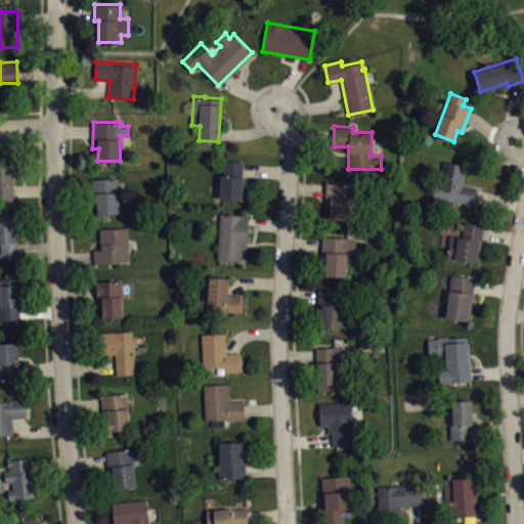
[(219,199),(248,201),(250,201),(252,179),(244,179),(245,161),(223,159),(222,175),(221,175),(219,199)]
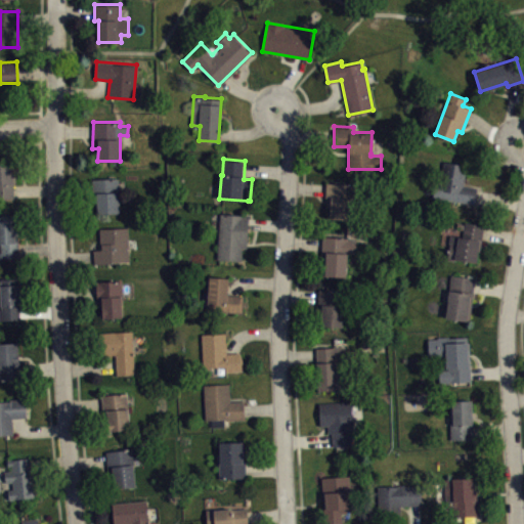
[(0,161),(14,161),(15,183),(13,183),(14,199),(0,199),(0,161)]
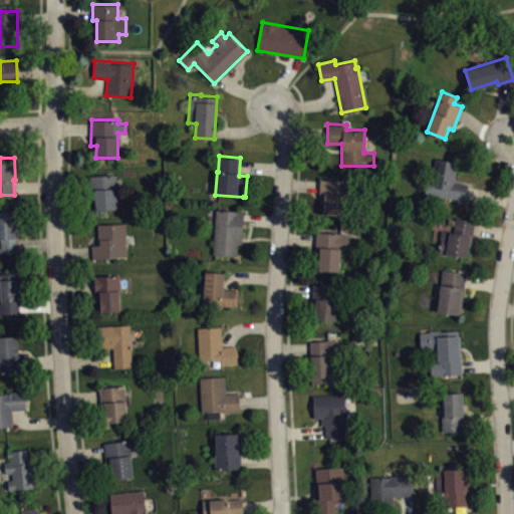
[(466,199),(424,192),(426,179),(433,180),(436,158),(459,162),(456,181),(468,183),(466,199)]
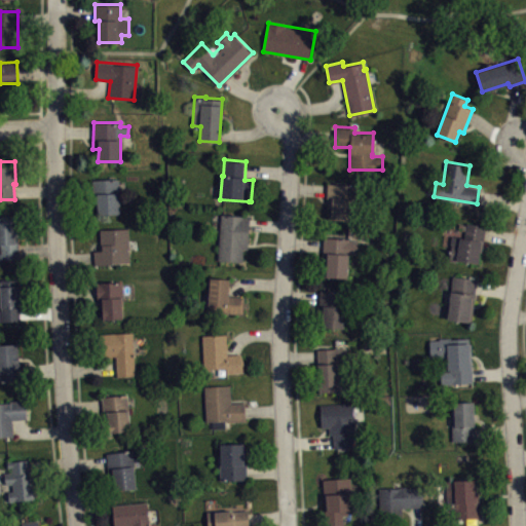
[(92,180),(120,179),(121,213),(98,214),(98,203),(94,203),(92,180)]
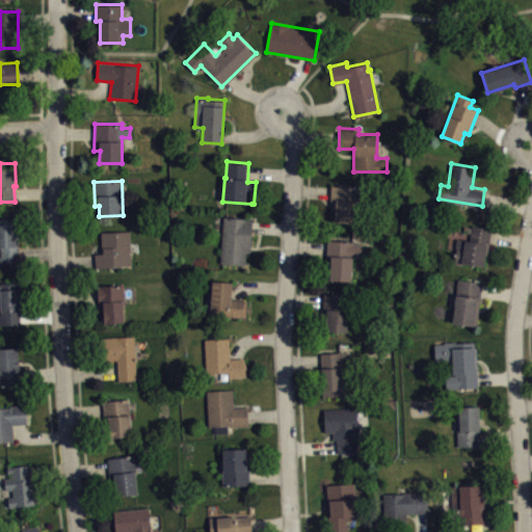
[(331,185),(362,187),(361,202),(357,202),(355,224),(334,223),(336,200),(330,200),(331,185)]
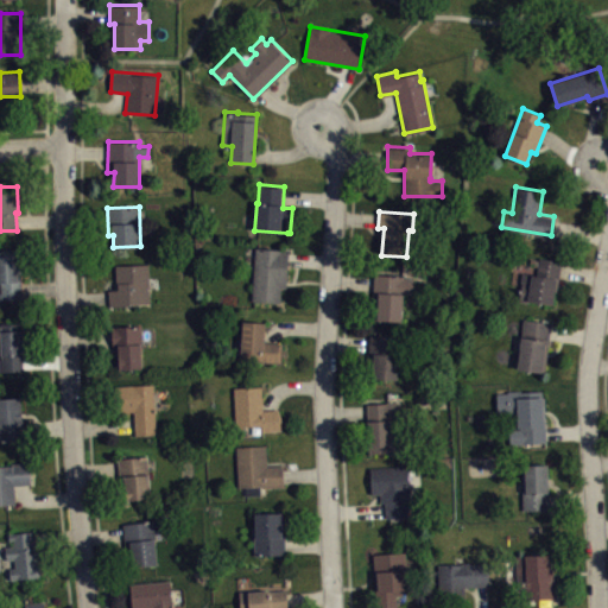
[(0,248),(19,247),(23,298),(0,298),(0,248)]
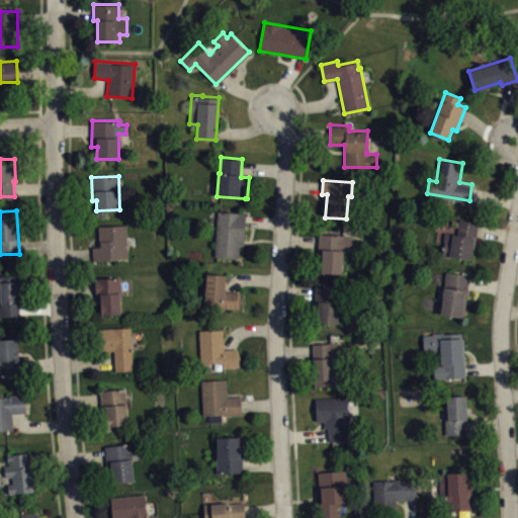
[(218,210),(214,256),(239,257),(240,244),(243,245),(245,211),(218,210)]
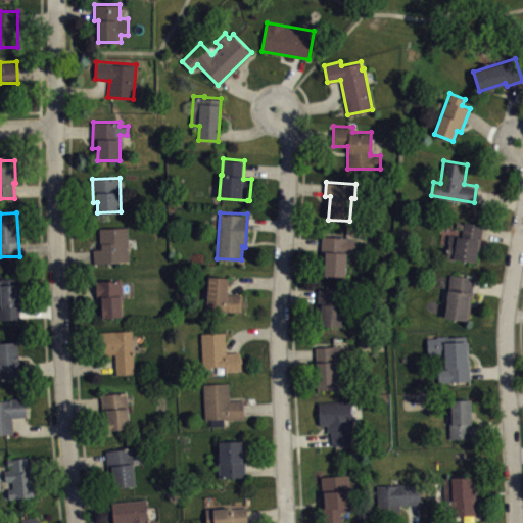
[(445,256),(476,262),(482,225),(464,222),(462,236),(449,233),(445,256)]
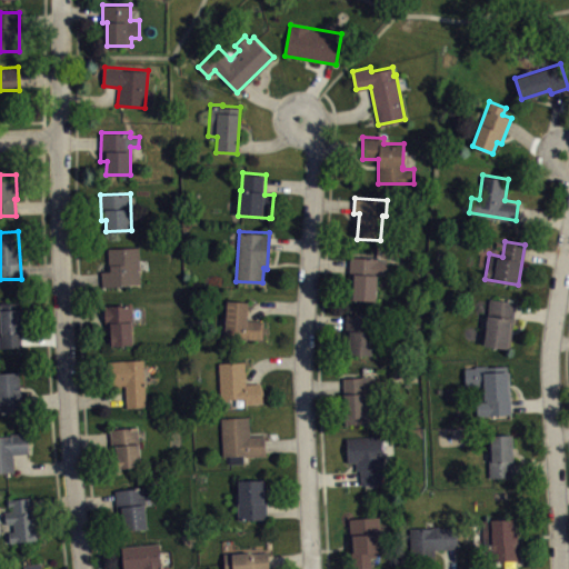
[(108,248),(139,246),(140,283),(102,286),(101,271),(109,270),(108,248)]
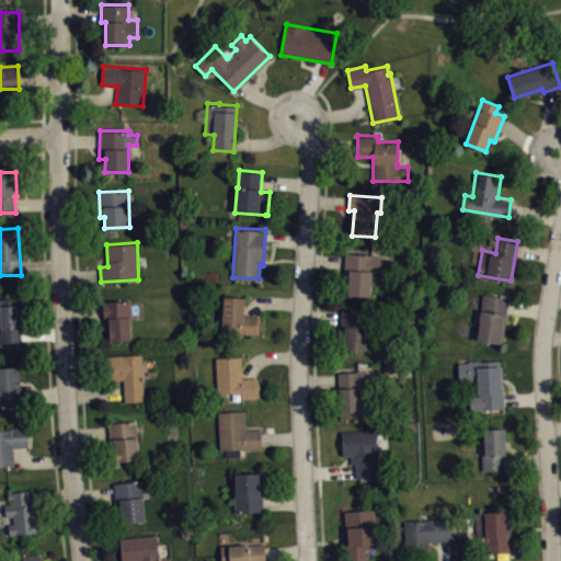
[(347,294),(369,296),(371,270),(382,270),(382,256),(371,255),(371,254),(346,252),(344,281),(348,282),(347,294)]
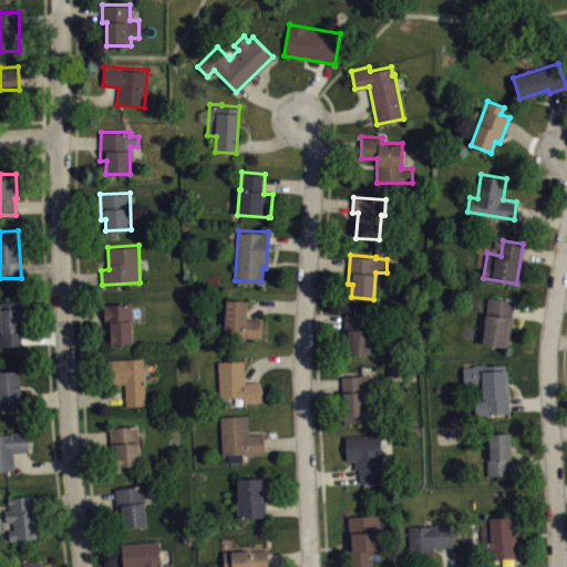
[(482,343),(507,347),(514,300),(488,297),(482,343)]
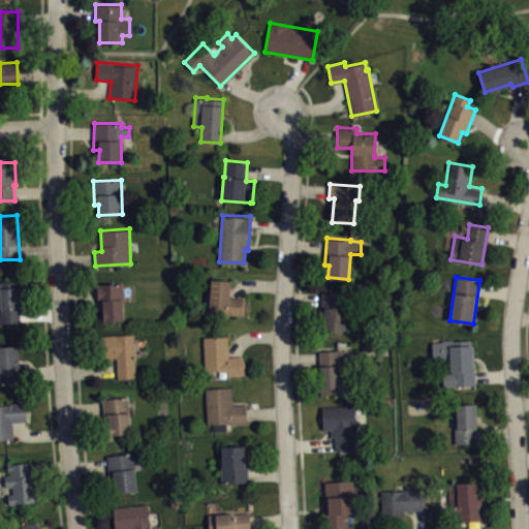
[(211,279),(232,280),(231,297),(246,298),(245,316),(209,314),(211,279)]
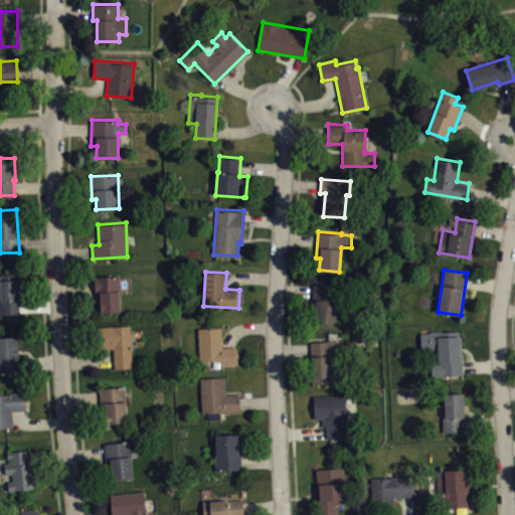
[(0,314),(20,314),(18,274),(0,274),(0,314)]
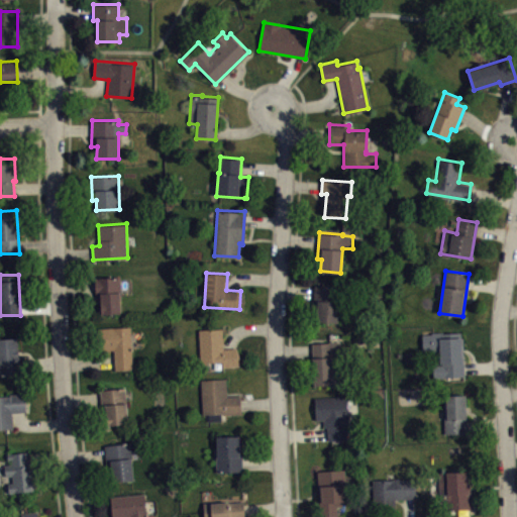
[(95,278),(120,277),(120,313),(101,313),(101,302),(97,302),(97,294),(95,294),(95,278)]
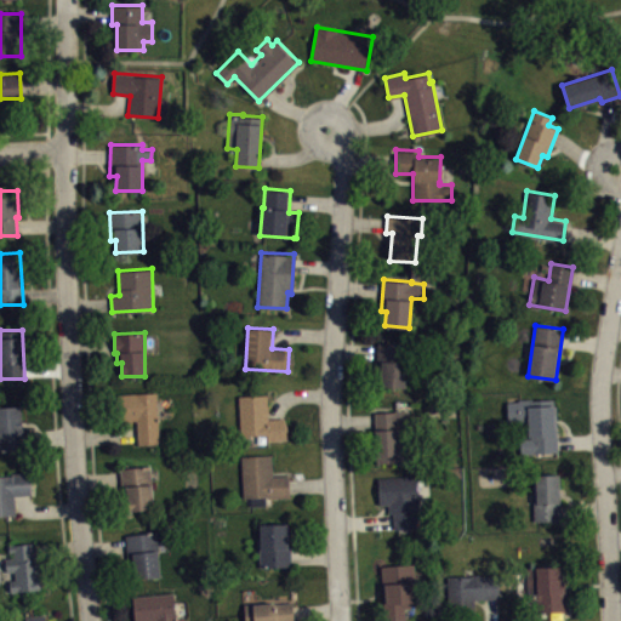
[(379,342),(377,372),(382,372),(381,386),(406,387),(409,343),(379,342)]
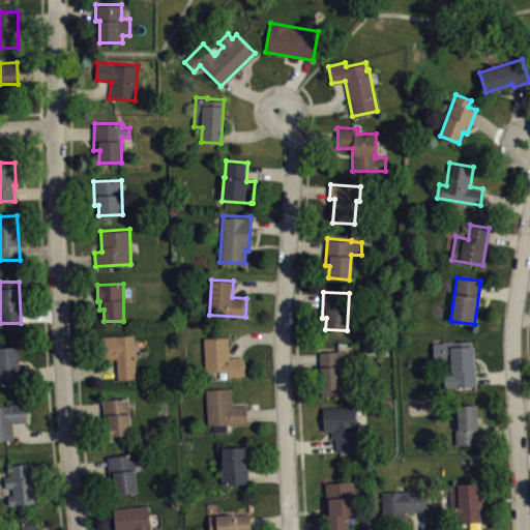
[(118,379),(136,378),(135,334),(99,336),(100,359),(117,358),(118,379)]
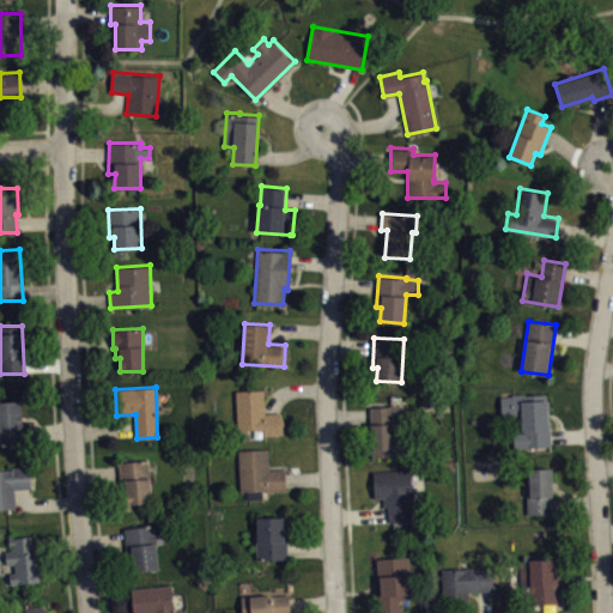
[(236,390),(263,389),(265,413),(281,412),(283,434),(263,434),(263,428),(237,430),(236,390)]
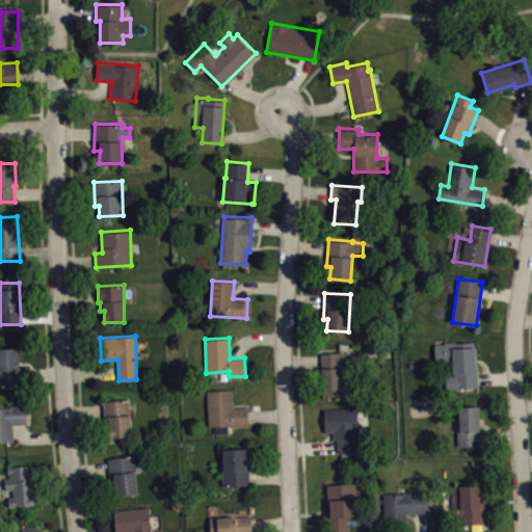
[(434,343),(444,343),(444,341),(456,340),(456,342),(474,341),(477,387),(446,389),(445,374),(452,374),(452,362),(434,362),(434,343)]
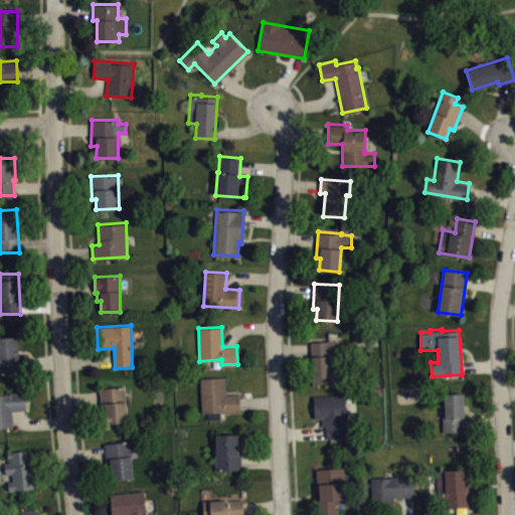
[(0,337),(18,336),(19,355),(25,354),(26,370),(0,371),(0,337)]
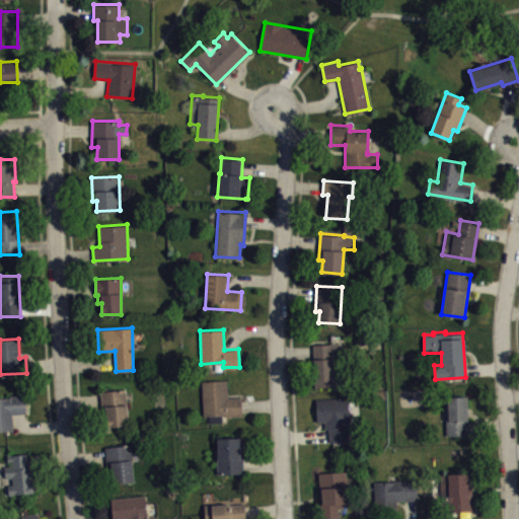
[(313,344),(315,386),(342,386),(342,354),(343,354),(342,342),(329,342),(329,344),(313,344)]
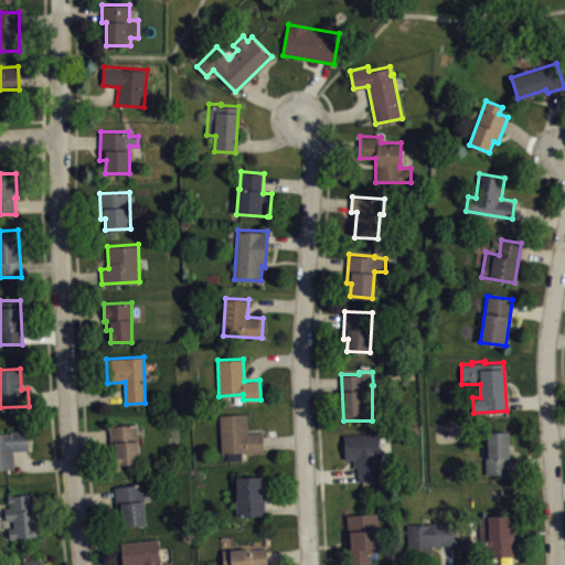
[(220,414),(247,413),(247,425),(248,425),(248,433),(264,432),(265,451),(242,452),(242,459),(228,459),(228,452),(221,452),(220,414)]
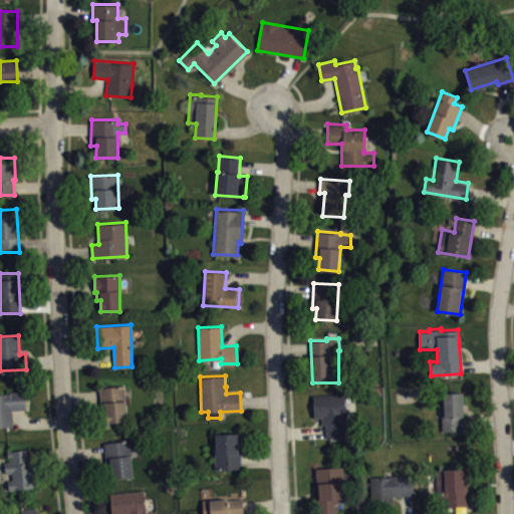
[(99,388),(124,386),(127,421),(101,423),(99,388)]
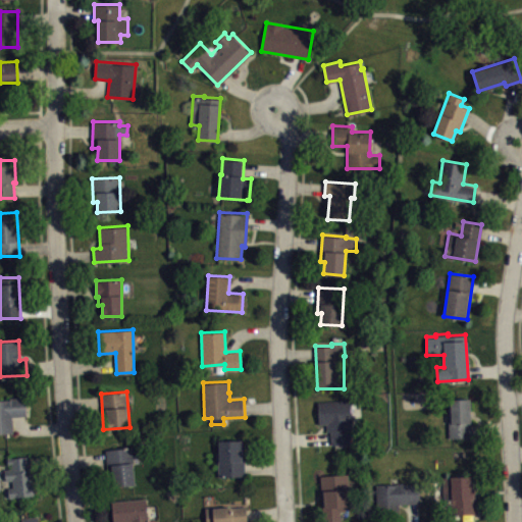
[(0,400),(9,400),(8,396),(24,395),(25,415),(12,416),(13,432),(0,433),(0,400)]
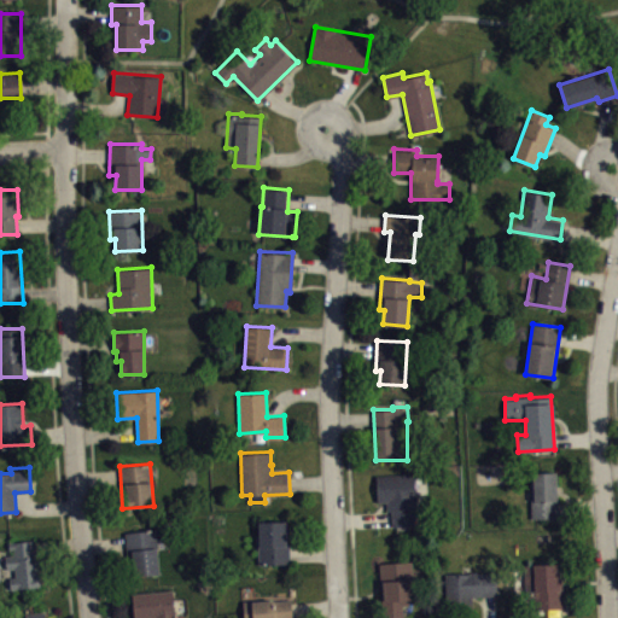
[(532,518),(559,517),(558,495),(557,495),(555,471),(534,472),(534,482),(530,482),(532,518)]
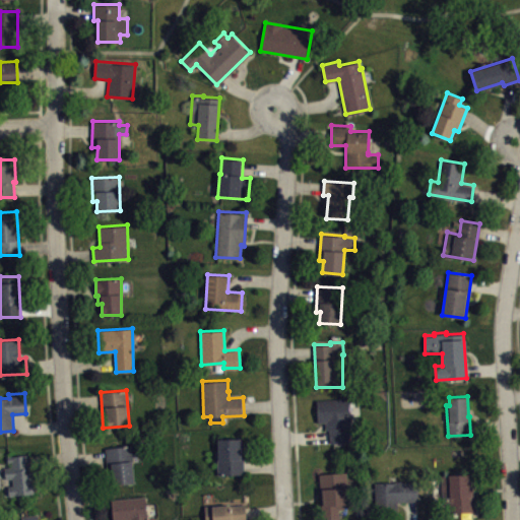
[(317,400),(348,398),(349,442),(330,443),(329,429),(325,429),(325,423),(318,423),(317,400)]
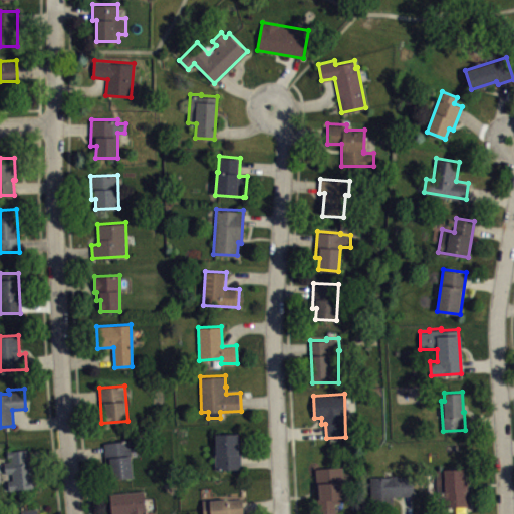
[(215,434),(241,433),(242,469),(215,470),(214,454),(216,454),(215,434)]
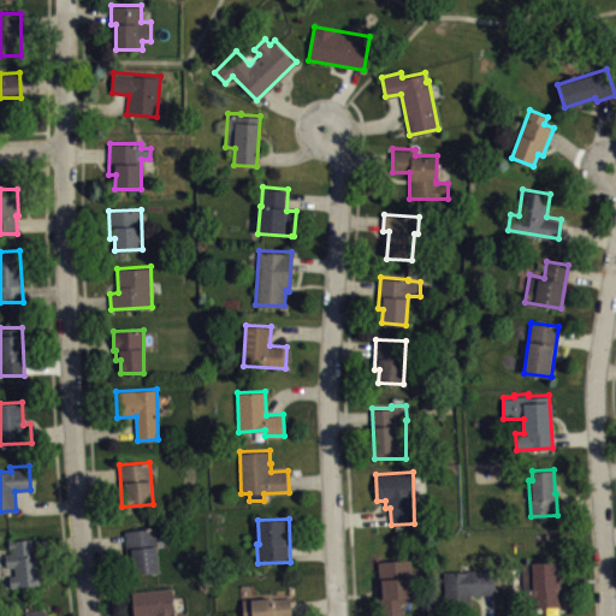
[(124,531),(157,527),(158,545),(157,545),(160,572),(135,574),(134,560),(128,560),(124,531)]
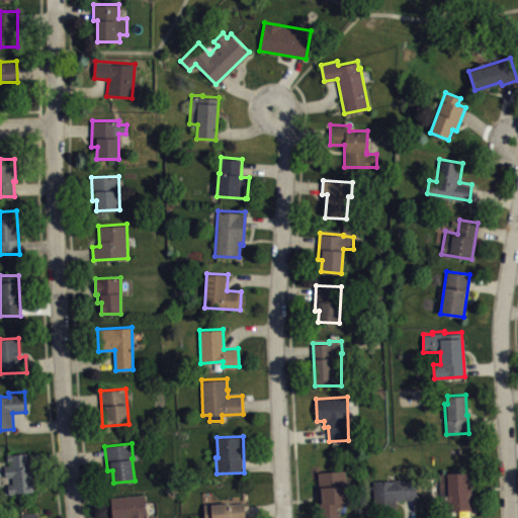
[(7,454),(28,452),(29,466),(32,466),(35,492),(9,494),(8,485),(12,485),(12,477),(6,478),(4,465),(11,465),(10,461),(7,461),(7,454)]
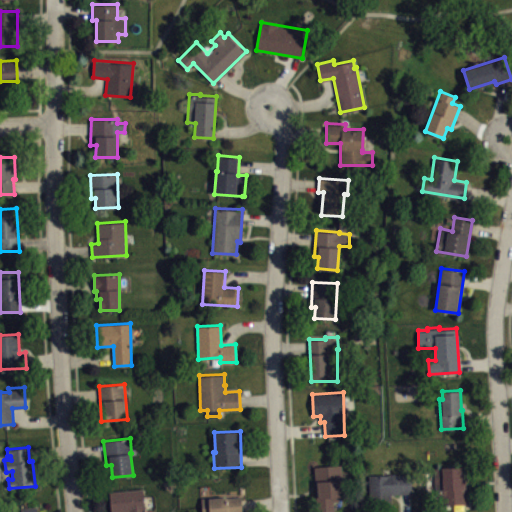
[(341,464),(343,496),(339,496),(339,500),(333,500),(334,511),(316,511),(314,466),(341,464)]
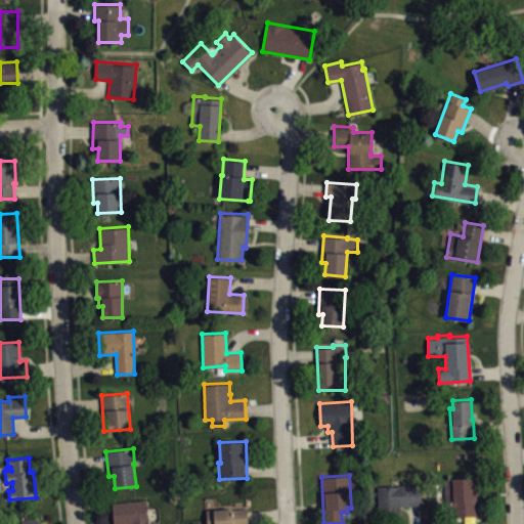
[(444,479),(476,477),(477,515),(452,516),(452,507),(445,507),(444,479)]
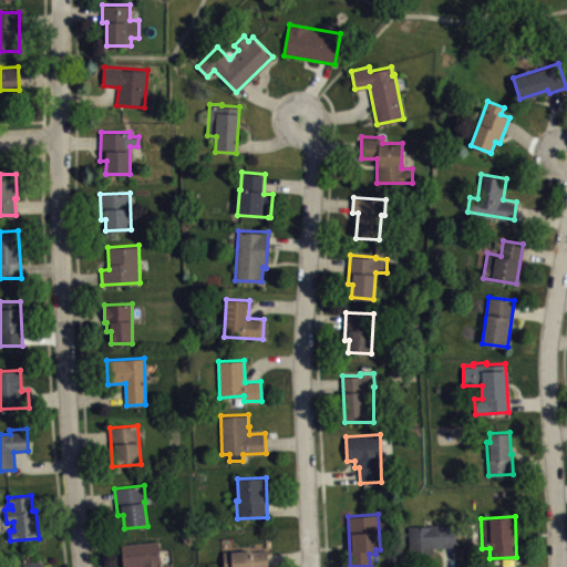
[(409,525),(455,524),(456,546),(433,547),(433,562),(410,562),(409,525)]
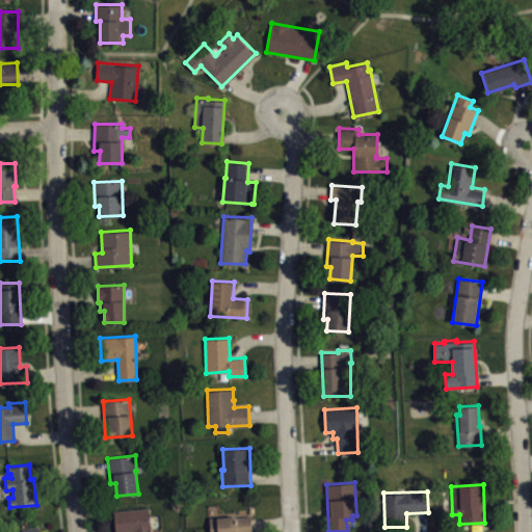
[(114,531),(113,509),(149,507),(151,531),(114,531)]
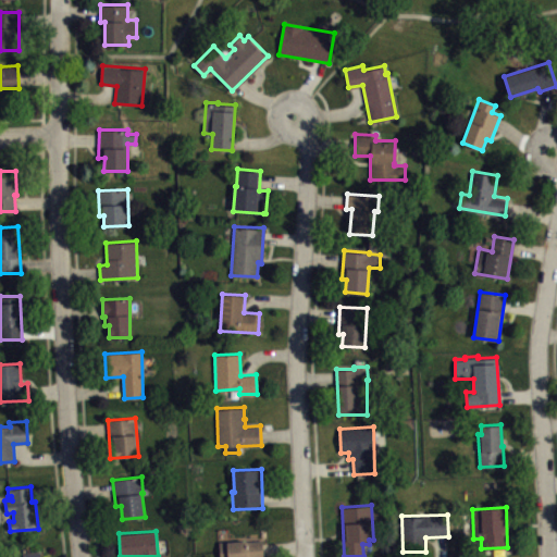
[(263,556),(220,556),(219,541),(230,540),(230,541),(246,540),(245,533),(257,532),(257,536),(262,536),(263,556)]
